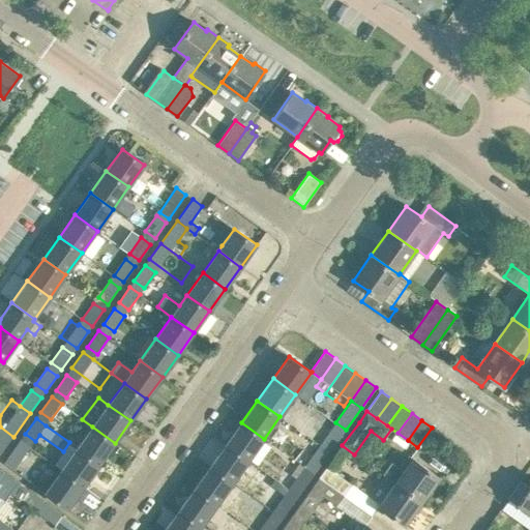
[(264,439),(241,422),(226,444),(248,461),(264,439)]
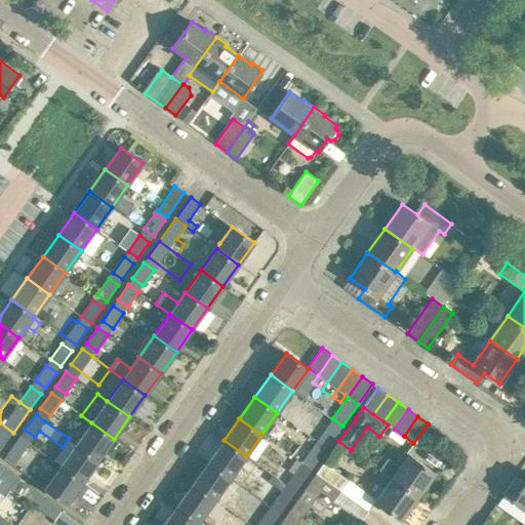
[(326,448),(342,426),(332,418),(317,441),(326,448)]
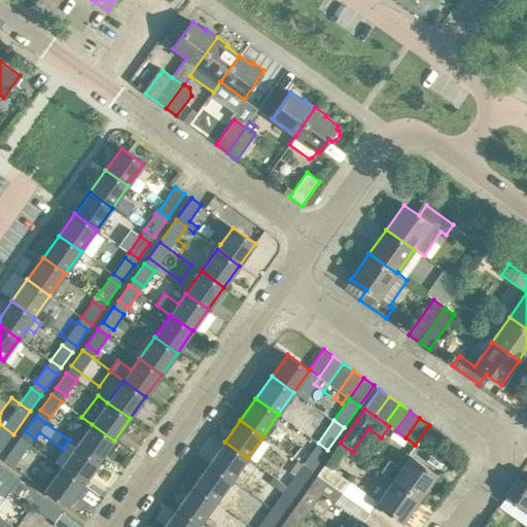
[(0,452),(13,434),(0,424),(0,452)]
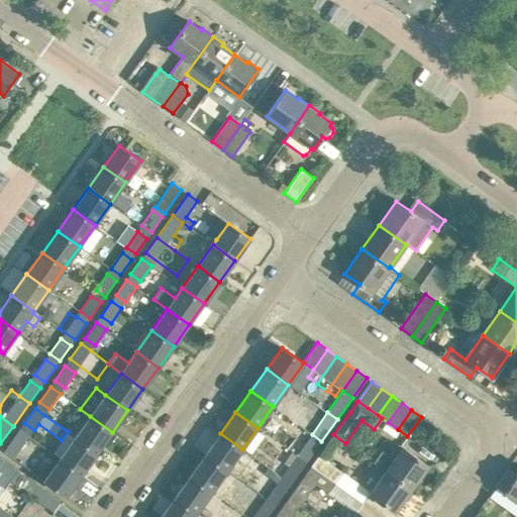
[(97,453),(112,432),(90,416),(75,437),(97,453)]
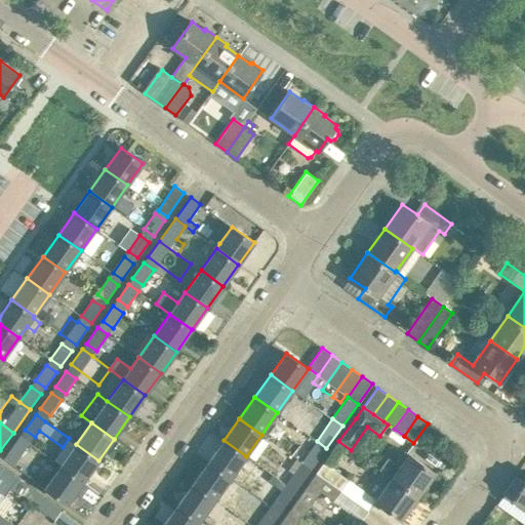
[(18,459),(30,443),(19,436),(8,452),(18,459)]
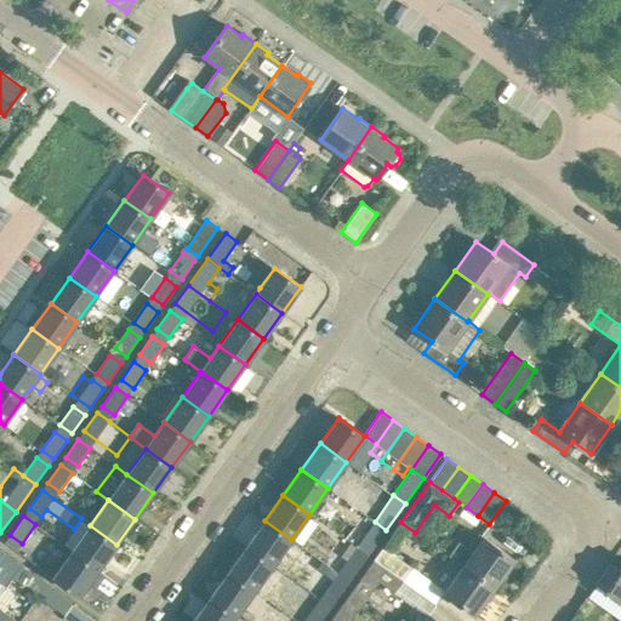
[(291,540),(265,520),(246,546),(273,565),(291,540)]
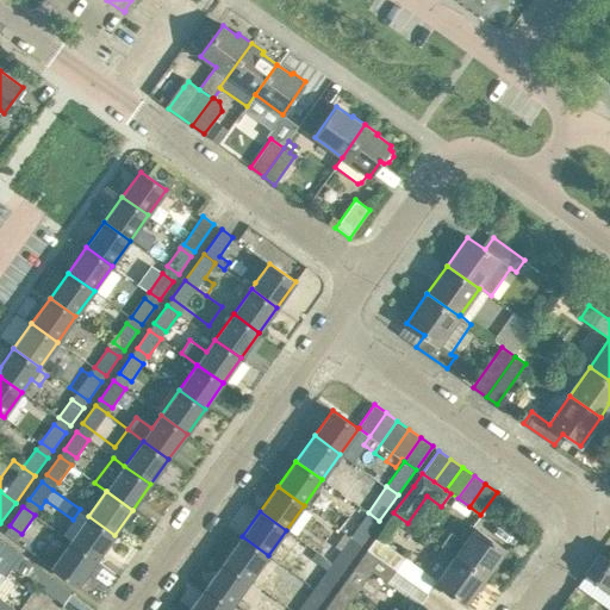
[(361,546),(379,521),(368,512),(350,537),(361,546)]
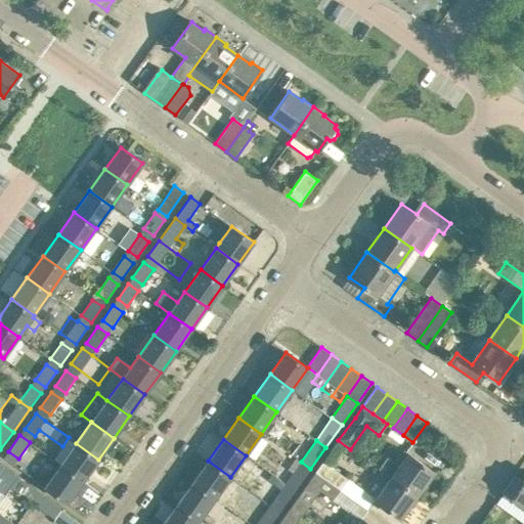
[(83,481),(98,460),(76,443),(60,466),(83,481)]
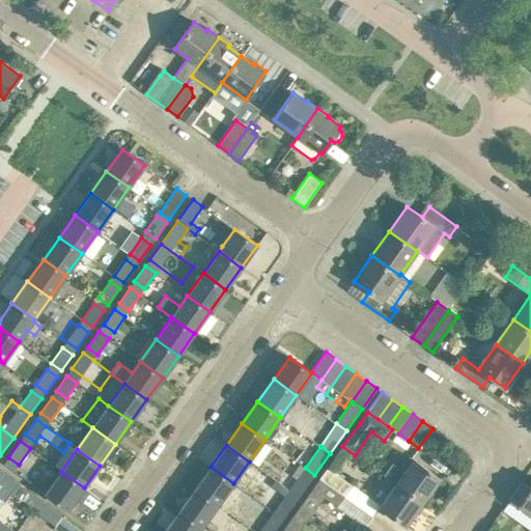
[(392,464),(385,474),(396,482),(425,503),(432,493),(430,492),(440,478),(413,459),(404,472),(392,464)]
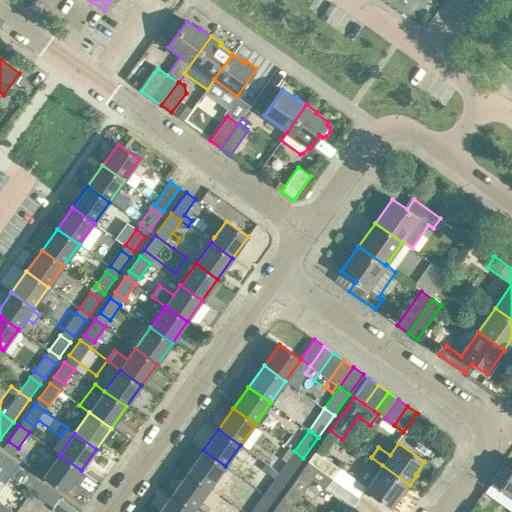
[(225,466),(203,450),(188,472),(210,487),(225,466)]
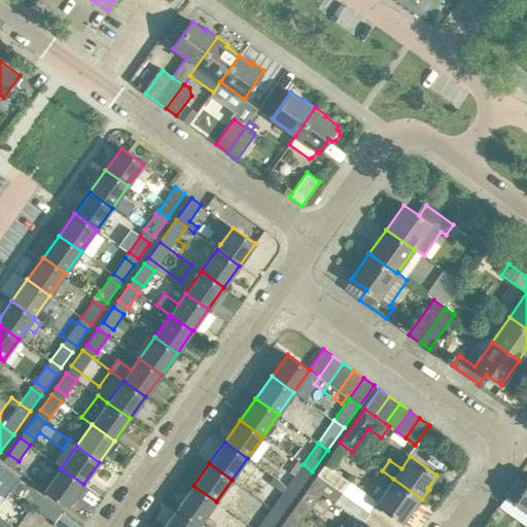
[(378,501),(325,463),(318,473),(370,512),(377,503),(378,501)]
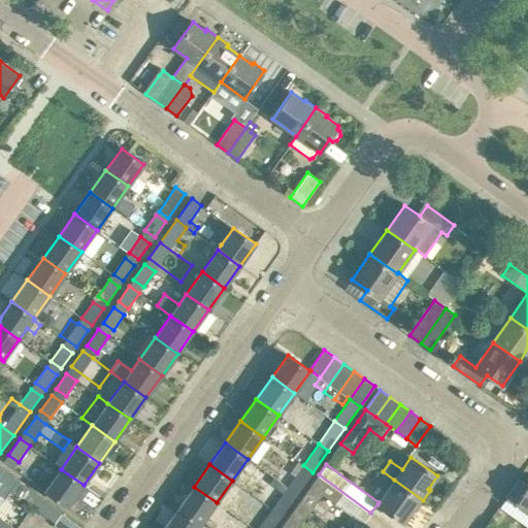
[(297,494),(312,472),(303,465),(287,487),(297,494)]
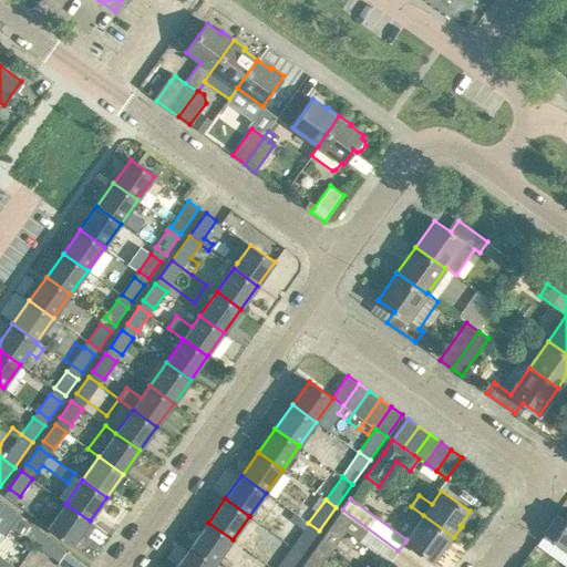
[(19,516),(0,503),(0,518),(11,527),(19,516)]
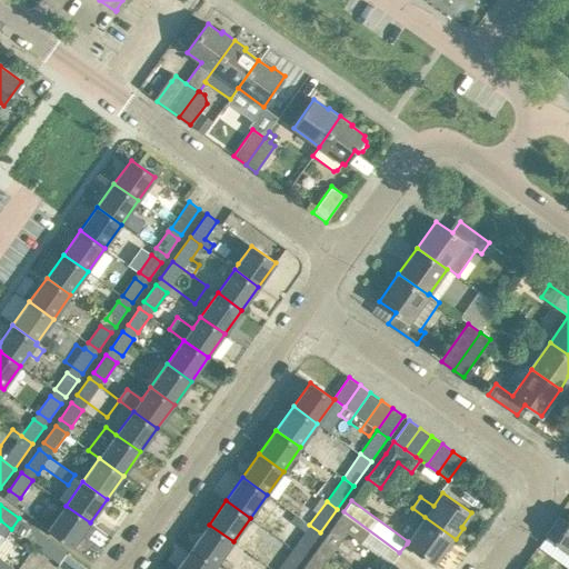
[(72,546),(90,522),(66,506),(49,529),(72,546)]
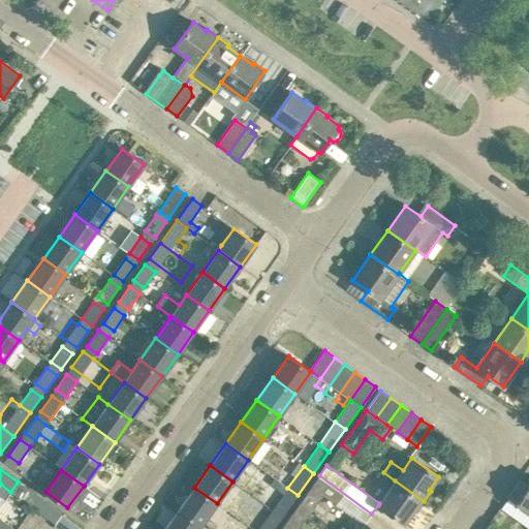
[(371,514),(319,475),(312,486),(296,509),(308,518),(324,495),(365,523),(371,514)]
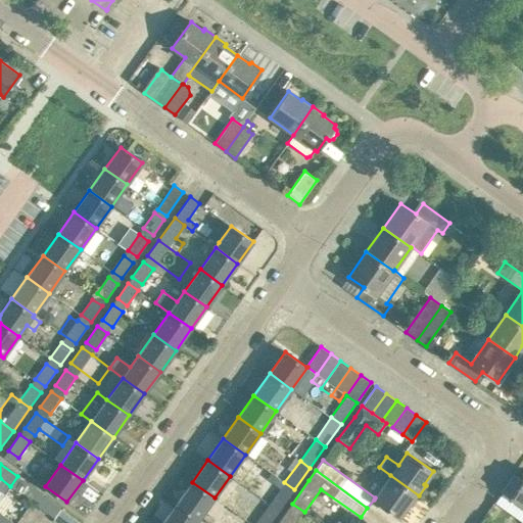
[(522,480),(522,481),(514,474),(502,491),(522,507),(522,480)]
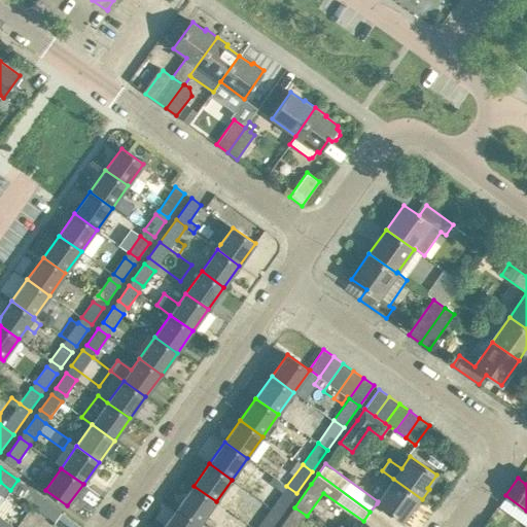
[(414,510),(422,499),(393,479),(378,501),(377,503),(402,522),(412,508),(414,510)]
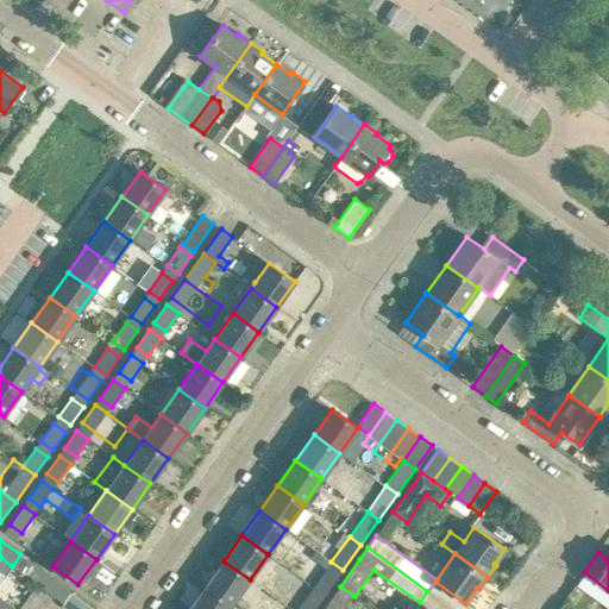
[(45,573),(20,554),(12,566),(38,584),(45,573)]
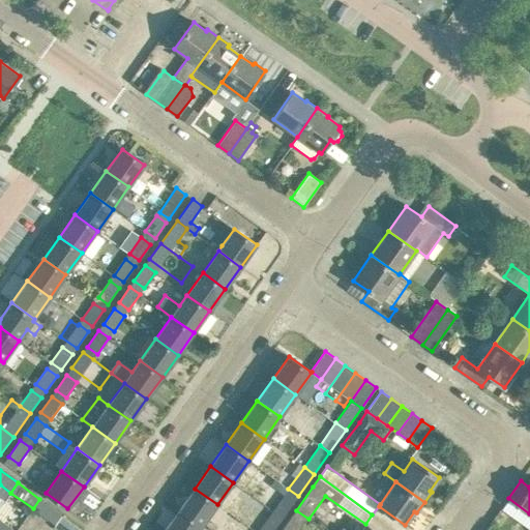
[(217,504),(195,489),(178,510),(202,527),(217,504)]
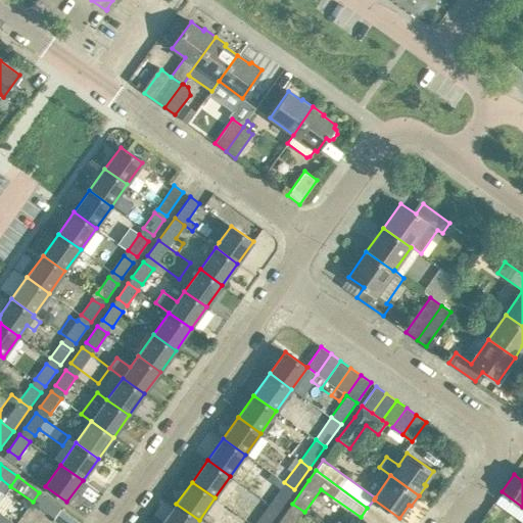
[(279,511),(294,489),(284,482),(269,504),(279,511)]
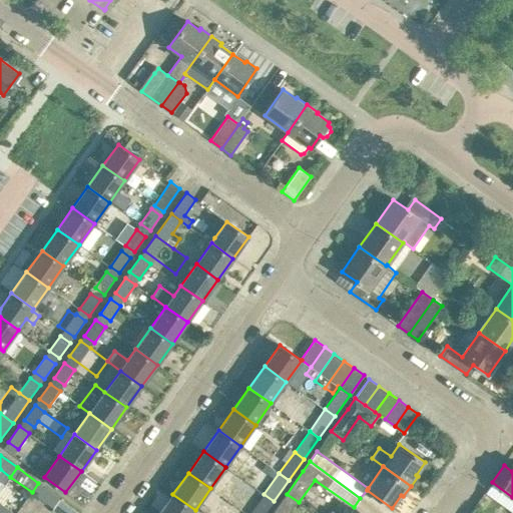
[(60,498),(38,483),(32,492),(53,507),(60,498)]
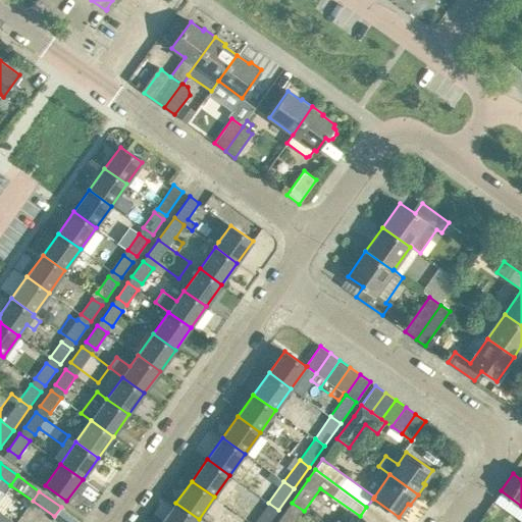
[(203,521),(199,519),(175,503),(161,521),(203,521)]
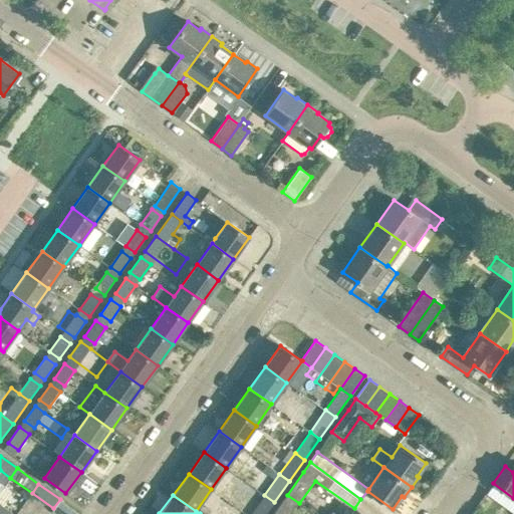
[(265,513),(274,502),(264,495),(250,513),(265,513)]
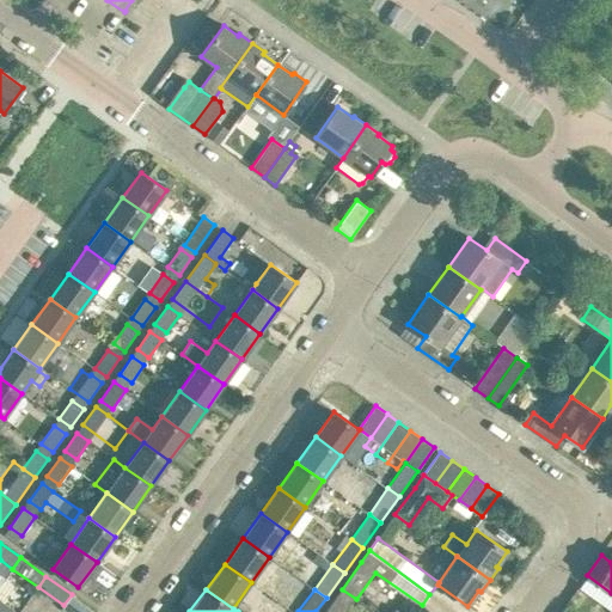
[(346,611),(356,599),(342,589),(324,611),(346,611)]
